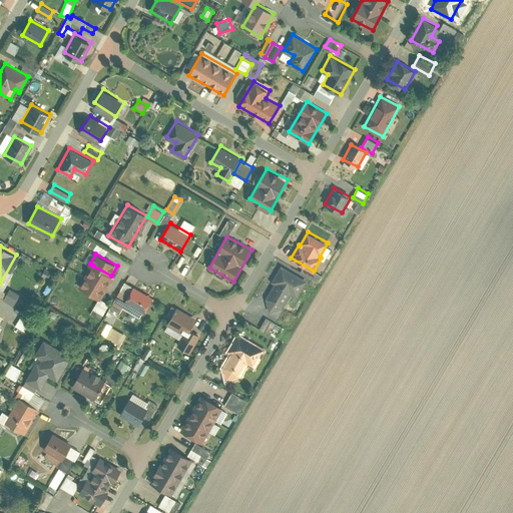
[(272,281),(275,283),(267,297),(284,307),(292,293),(299,297),(308,281),(281,265),(272,281)]
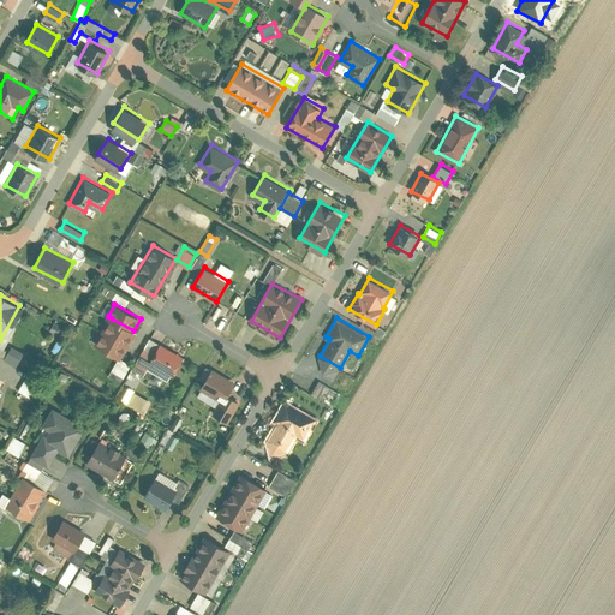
[(120,358),(136,332),(133,330),(112,318),(96,346),(120,358)]
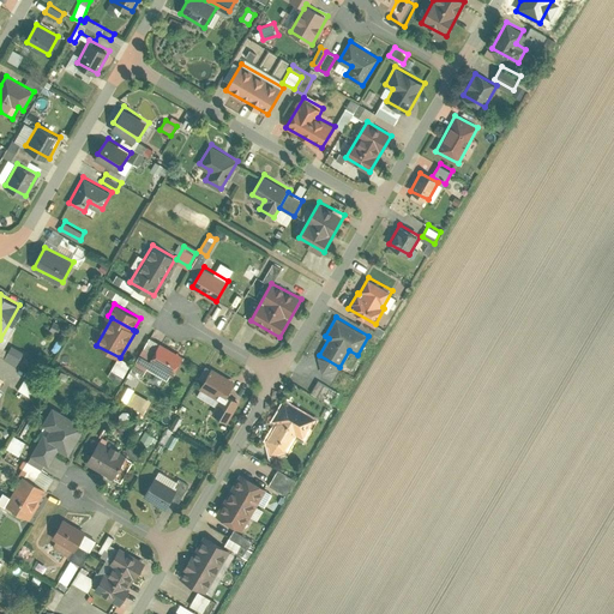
[(173,375),(185,355),(151,336),(139,356),(173,375)]
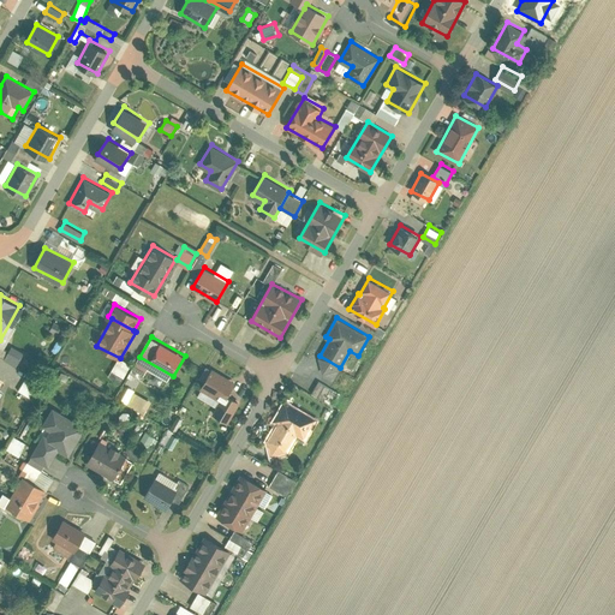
[(16,364),(22,351),(9,345),(3,359),(16,364)]
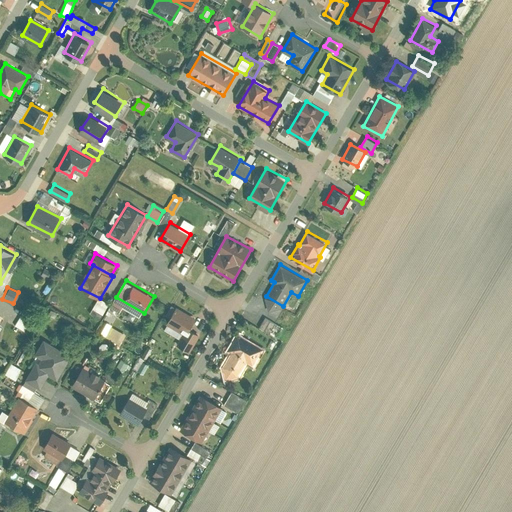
[(177,306),(167,323),(184,333),(187,327),(194,316),(177,306)]
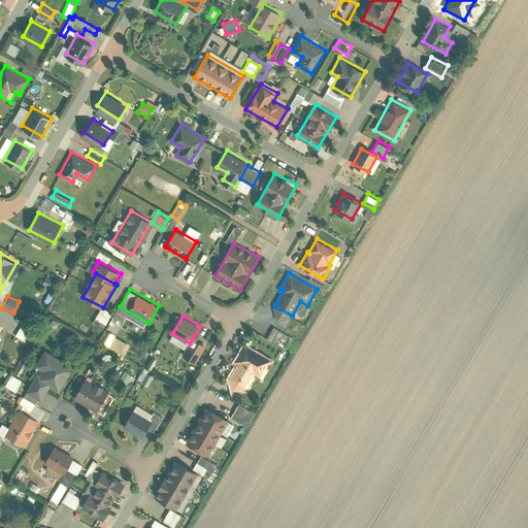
[(31,328),(32,329),(34,324),(23,319),(15,335),(26,339),(31,328)]
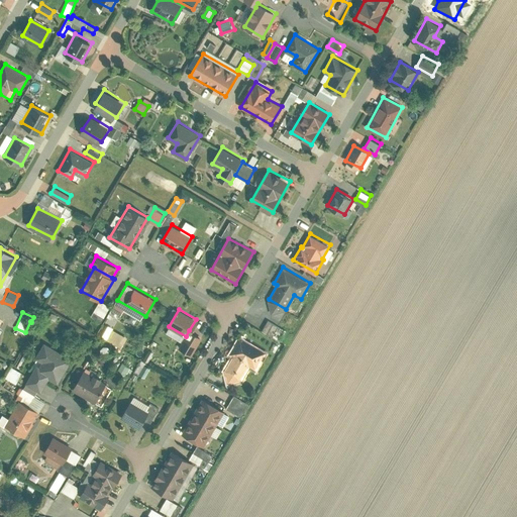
[(186,336),(180,346),(193,354),(202,338),(189,330),(186,336)]
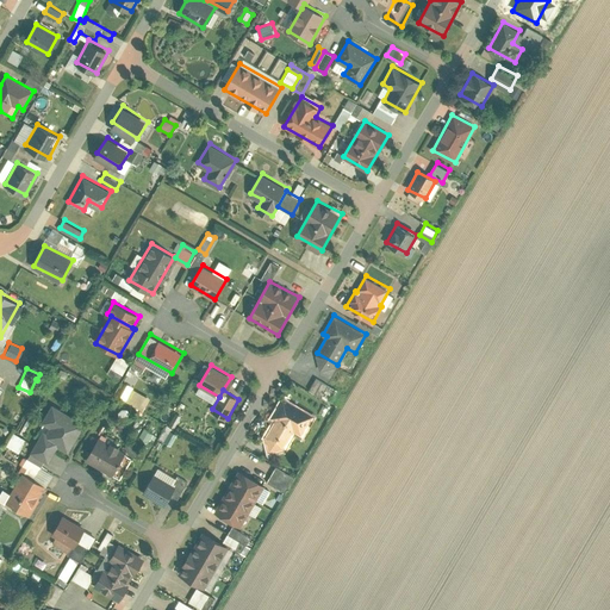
[(271,417),(274,419),(266,436),(285,447),(294,430),(302,435),(312,415),(281,397),(271,417)]
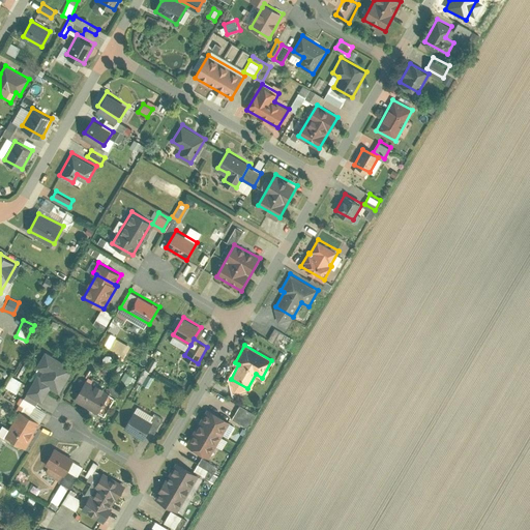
[(37,366),(45,371),(39,380),(59,391),(74,367),(47,351),(37,366)]
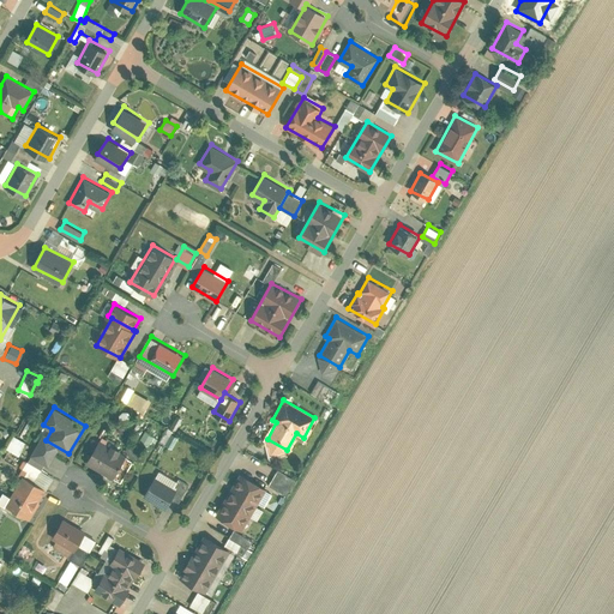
[(160,441),(172,447),(178,435),(166,429),(160,441)]
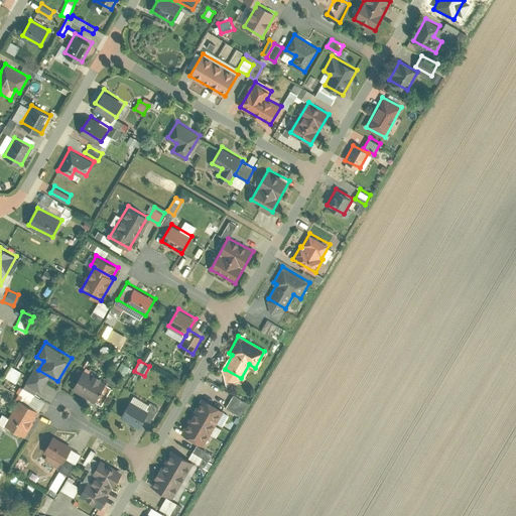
[(5,377),(16,383),(22,371),(10,366),(5,377)]
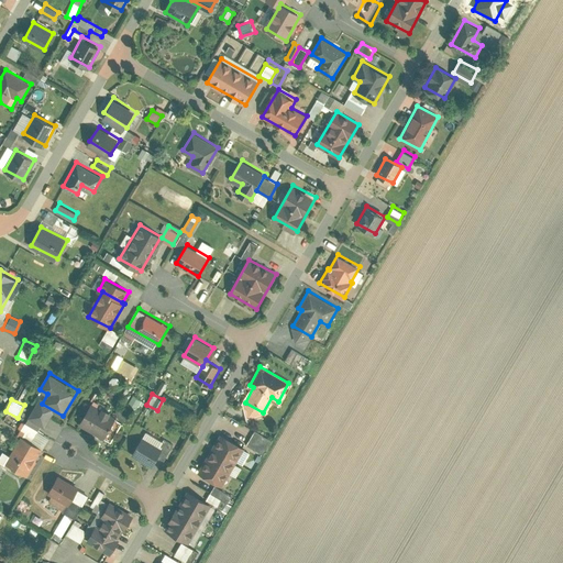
[(30,417),(46,426),(55,411),(42,404),(39,401),(30,417)]
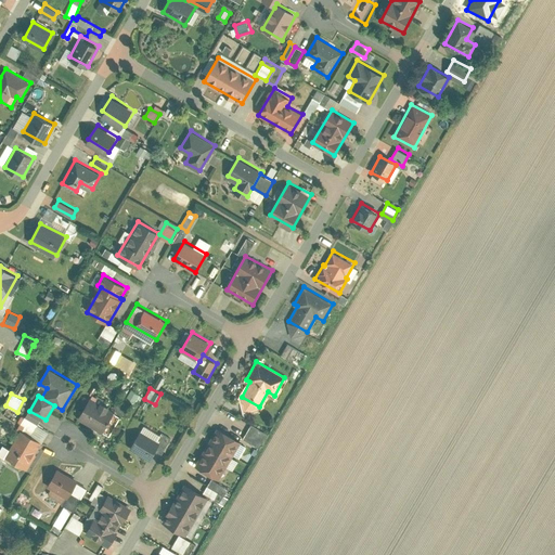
[(78,418),(102,431),(114,410),(91,397),(78,418)]
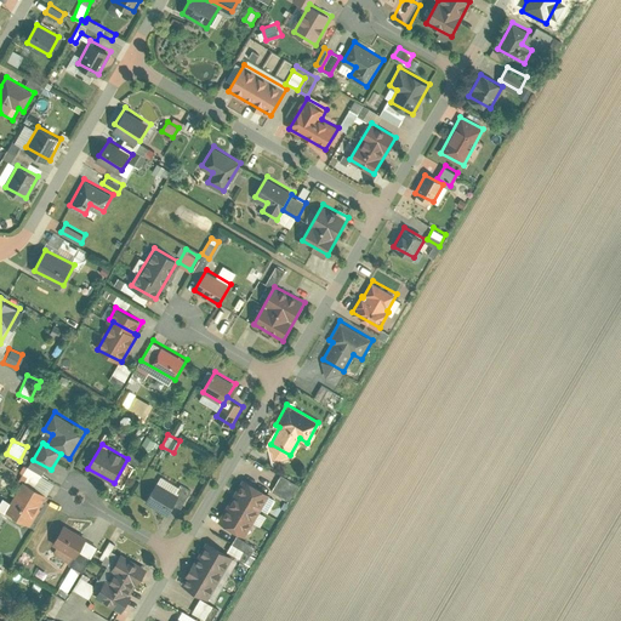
[(187,465),(194,449),(187,445),(180,461),(187,465)]
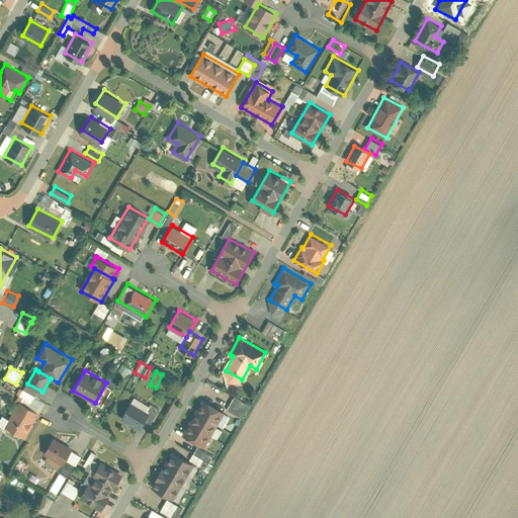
[(235,395),(228,407),(244,416),(251,404),(235,395)]
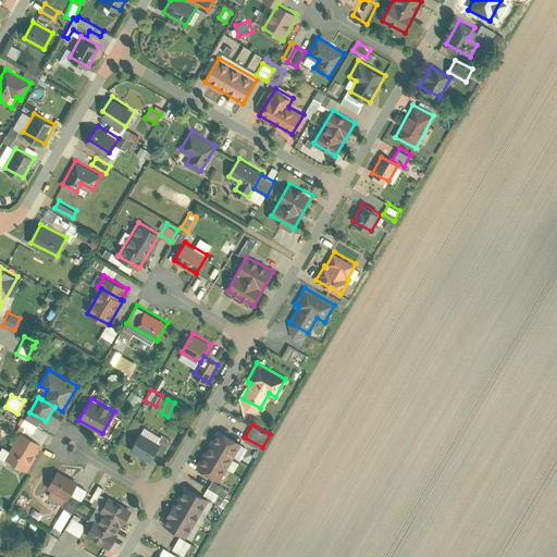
[(220,429),(197,466),(221,480),(243,443),(220,429)]
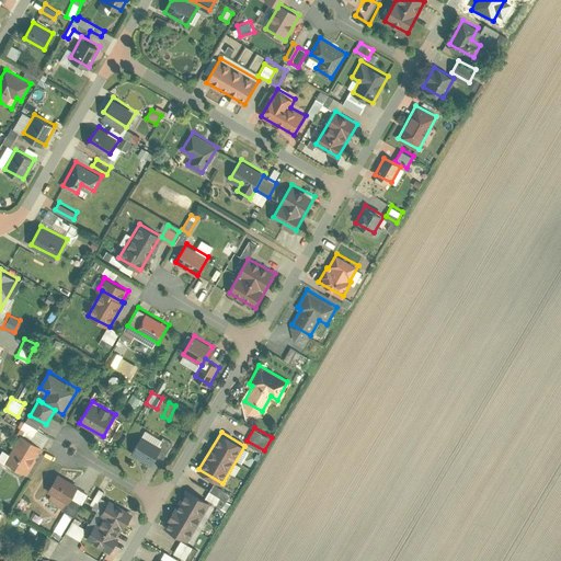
[(132,453),(151,464),(163,444),(144,433),(132,453)]
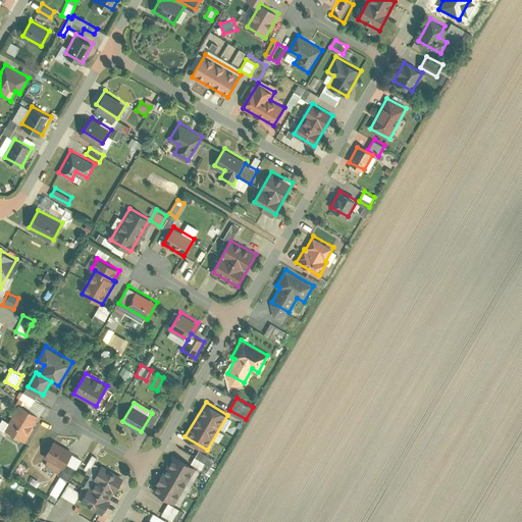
[(25,439),(40,416),(19,404),(5,427),(25,439)]
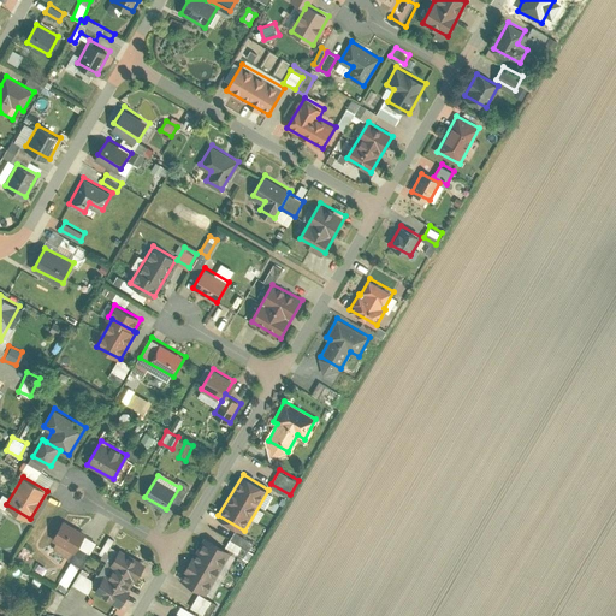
[(88,532),(65,519),(52,539),(75,552),(80,545),(86,534),(88,532)]
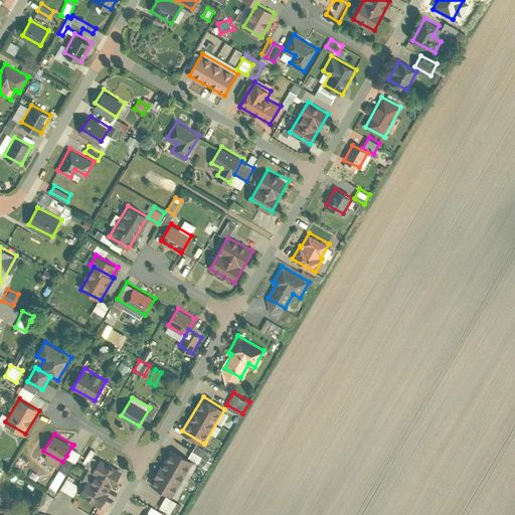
[(187,456),(197,462),(200,456),(206,460),(210,453),(194,444),(187,456)]
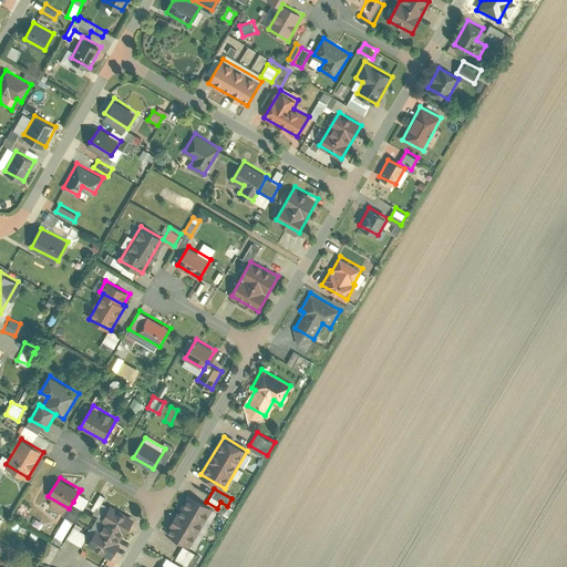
[(73,502),(83,507),(89,497),(79,492),(73,502)]
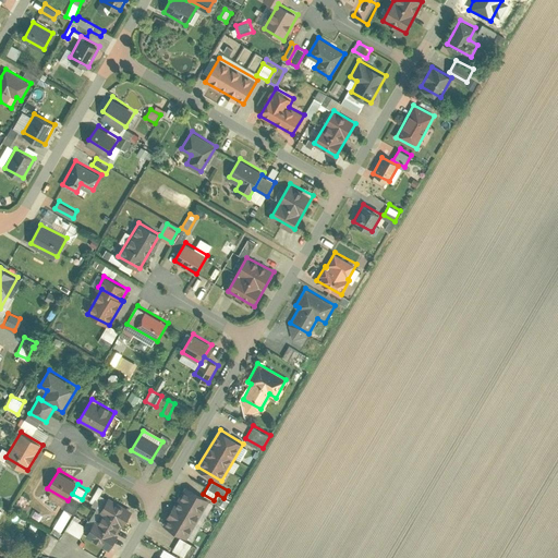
[(184,488),(162,528),(180,537),(203,499),(184,488)]
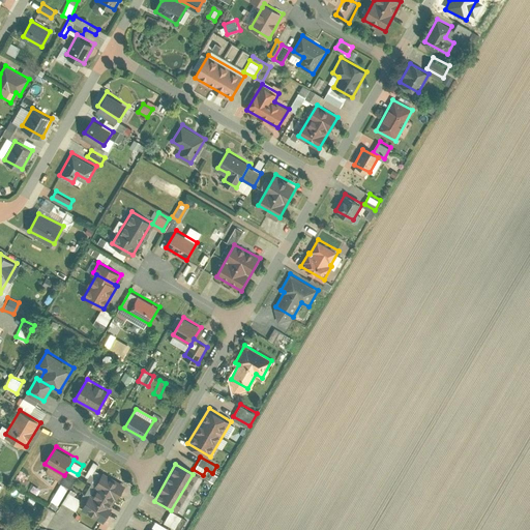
[(95,486),(96,487),(92,494),(112,505),(116,499),(117,499),(126,484),(104,471),(95,486)]
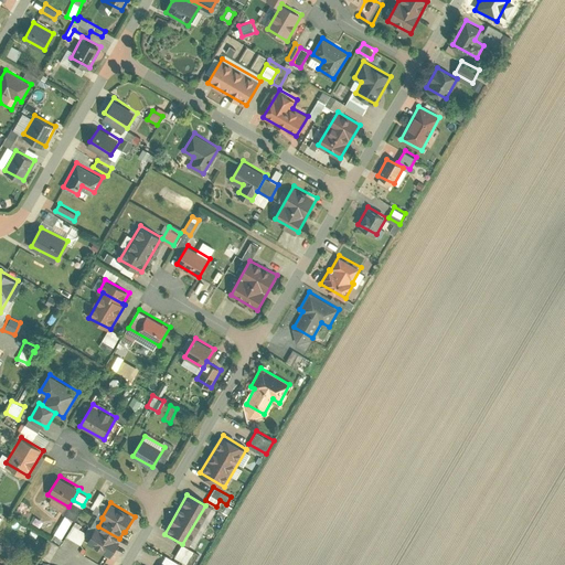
[(64,515),(53,534),(60,539),(72,519),(64,515)]
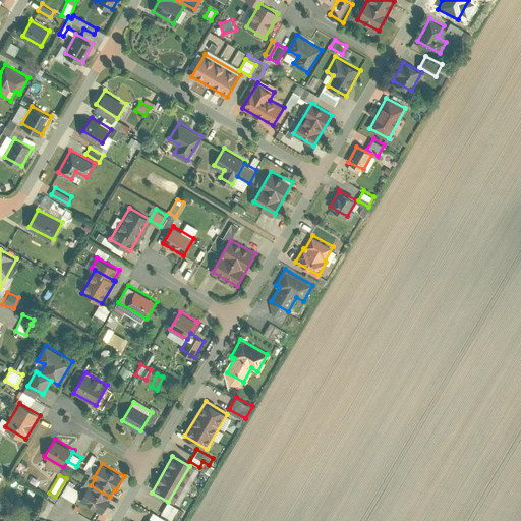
[(110,497),(91,485),(81,500),(102,511),(110,497)]
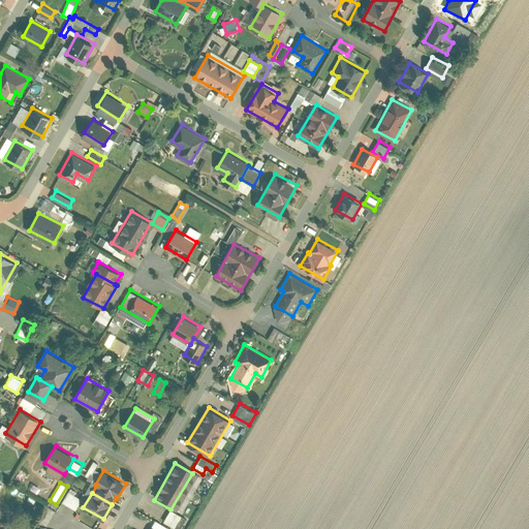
[(173,526),(179,515),(168,508),(162,521),(173,526)]
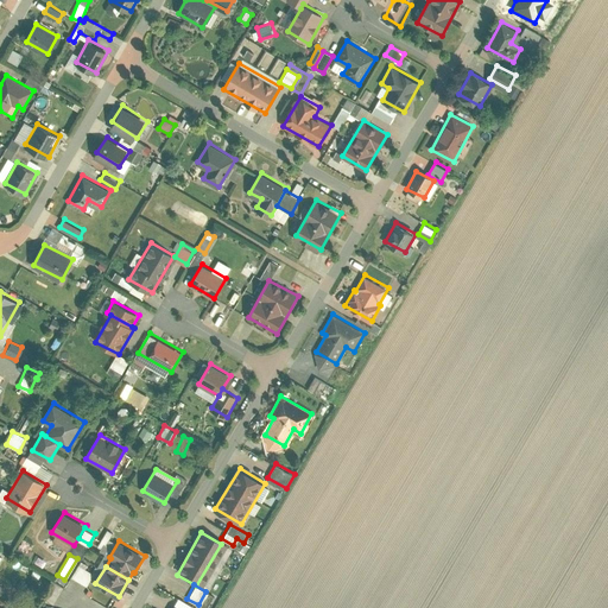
[(206,607),(213,595),(207,591),(201,603),(206,607)]
